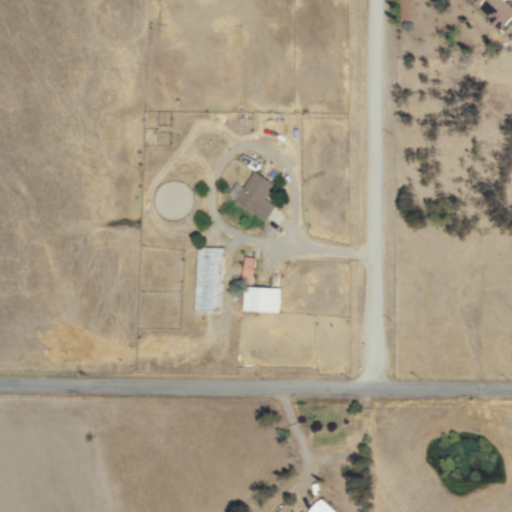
[(511,17),(511,8),(505,2),(506,0),(474,0),(476,1),(471,6),(500,31),(511,17)]
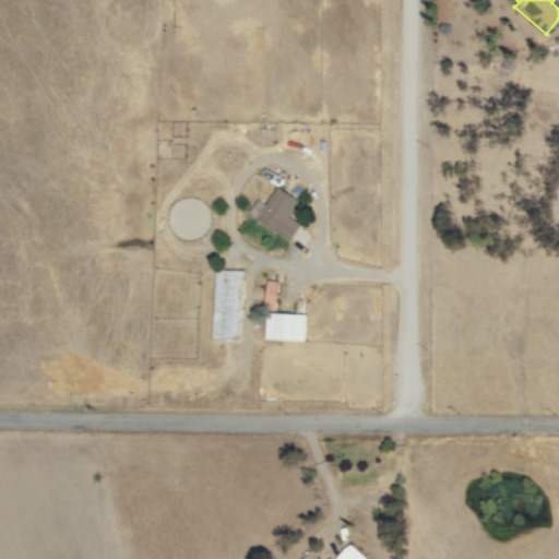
[(288,216),(298,201),(276,187),(264,205),(257,200),(248,214),(290,241),(301,225),(288,216)]
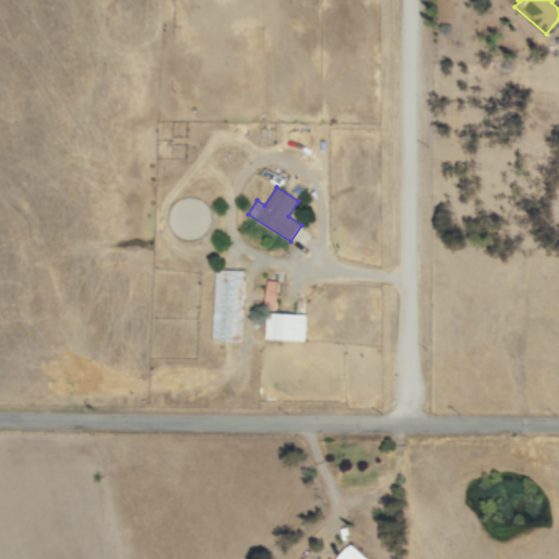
[(241,271),(213,270),(211,342),(239,343),(241,271)]
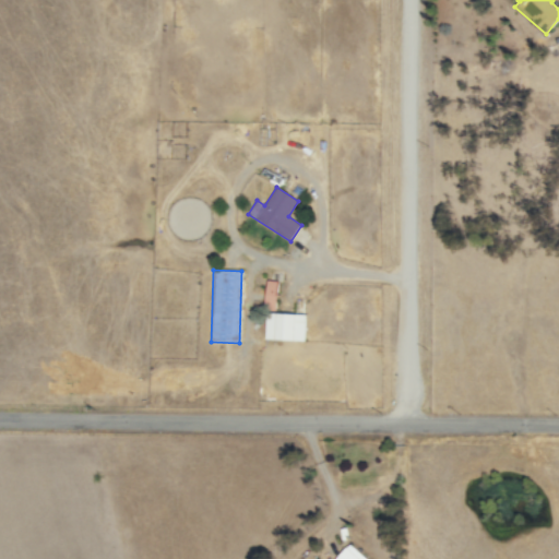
[(277,282),(265,282),(265,310),(277,310),(277,282)]
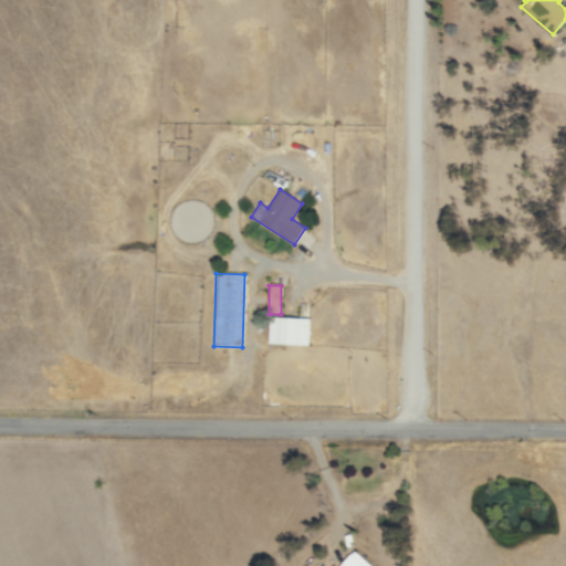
[(307,346),(308,320),(268,317),(266,344),(307,346)]
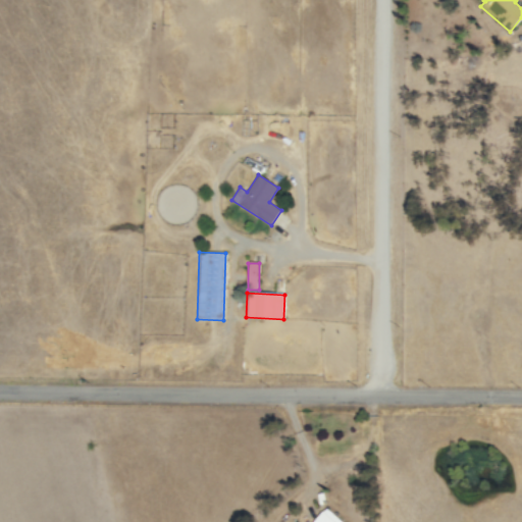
[(312,521),(342,521),(326,507),(312,521)]
